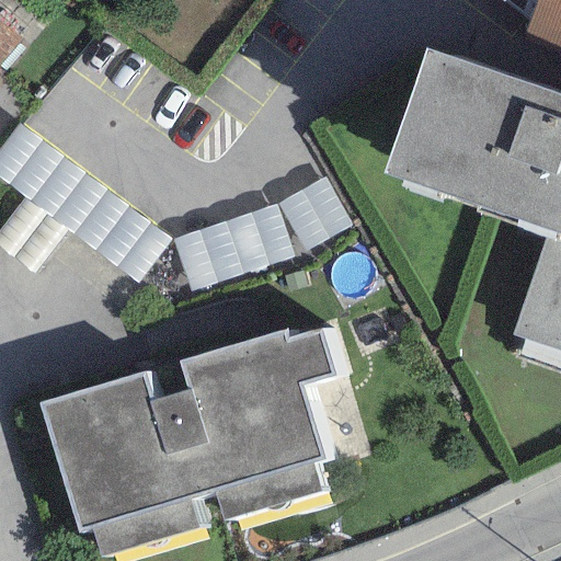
[(560,0),(535,0),(524,34),(560,47),(560,0)]
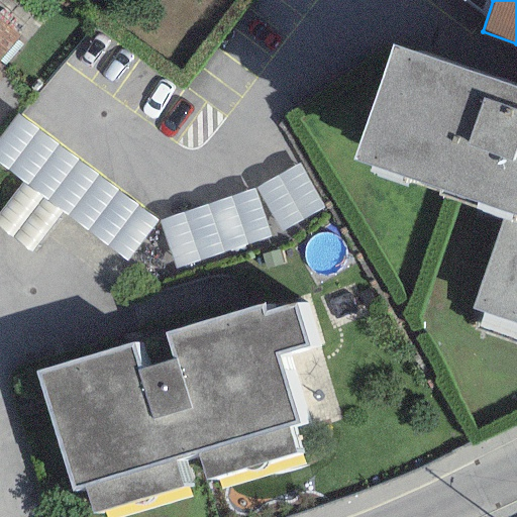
[(0,58),(17,37),(0,23),(0,58)]
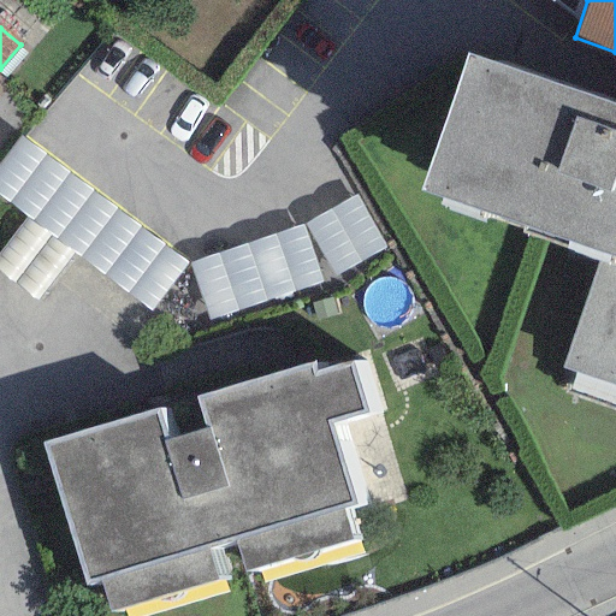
[(615,108),(466,58),(420,193),(600,254),(561,367),(615,385),(615,108)]
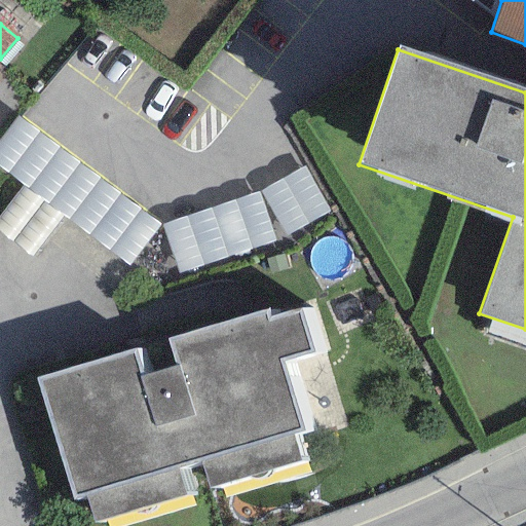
[(161,225),(16,116),(0,137),(0,165),(23,184),(64,216),(128,267),(161,225)]
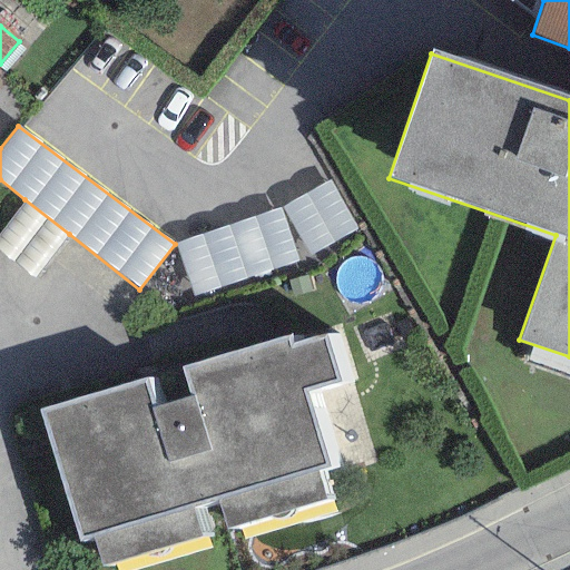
[(357,231),(328,180),(284,208),(313,256),(357,231)]
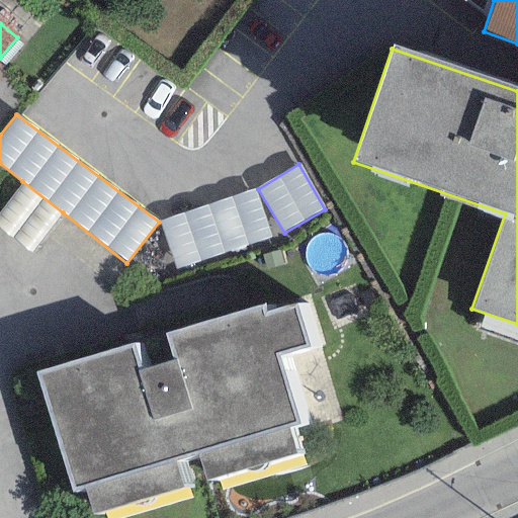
[(0,229),(30,255),(63,212),(22,181),(0,209),(0,229)]
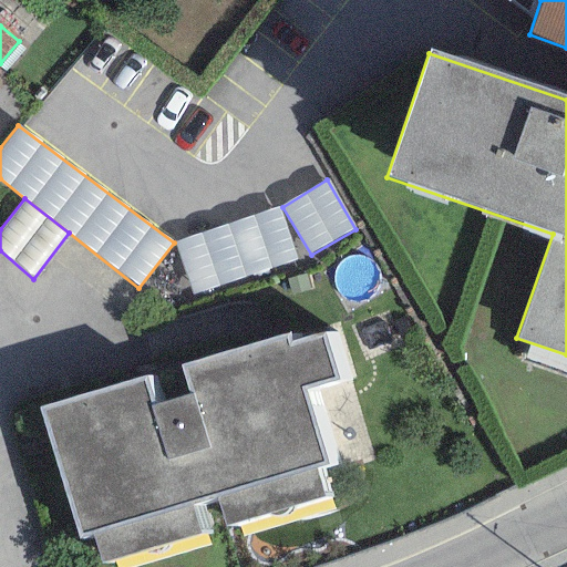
[(278,208),(175,244),(193,296),(296,261),(278,208)]
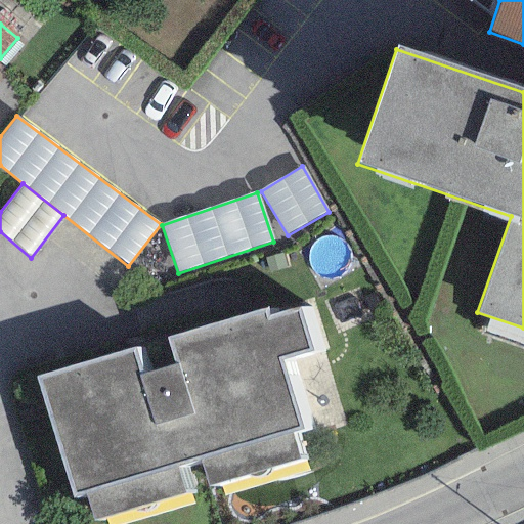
[(133,347),(35,376),(71,497),(85,493),(93,520),(185,493),(177,465),(200,457),(209,486),(303,459),(294,429),(302,427),(282,361),(312,352),(299,307),(267,317),(264,309),(167,338),(175,364),(141,374),(133,347)]
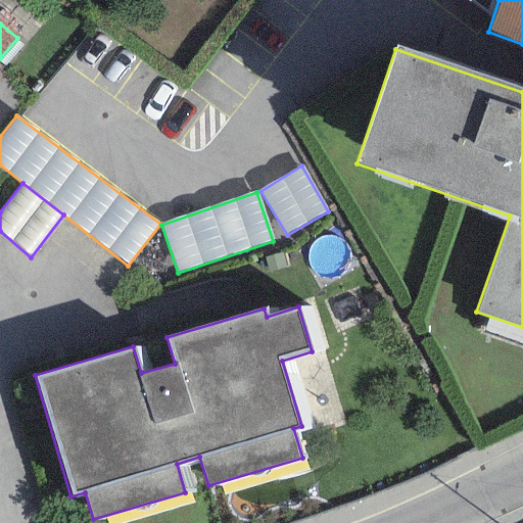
All buildings are outlined.
